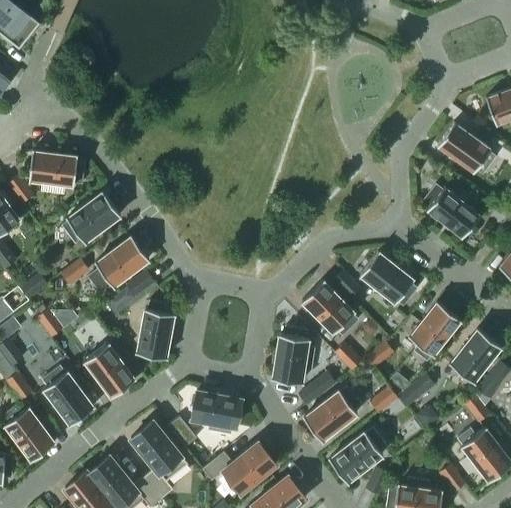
[(39,26),(6,0),(0,0),(0,36),(19,51),(39,26)]
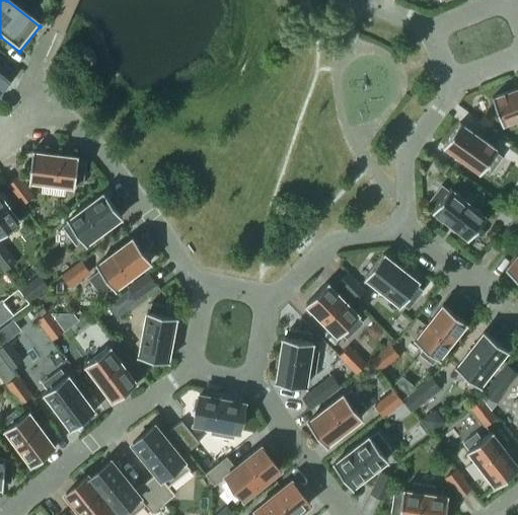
[(0,96),(9,84),(0,76),(0,96)]
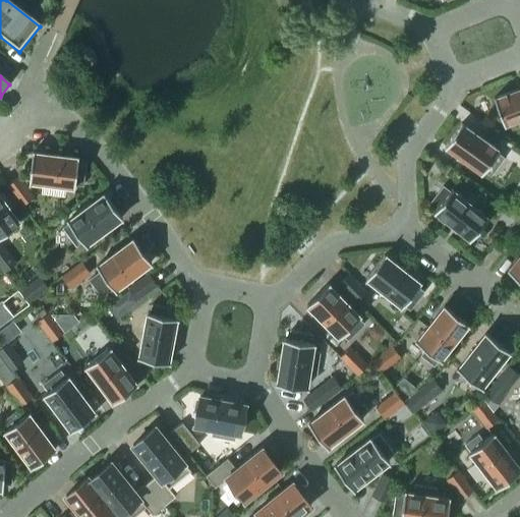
[(519,91),(495,102),(505,128),(519,121),(519,91)]
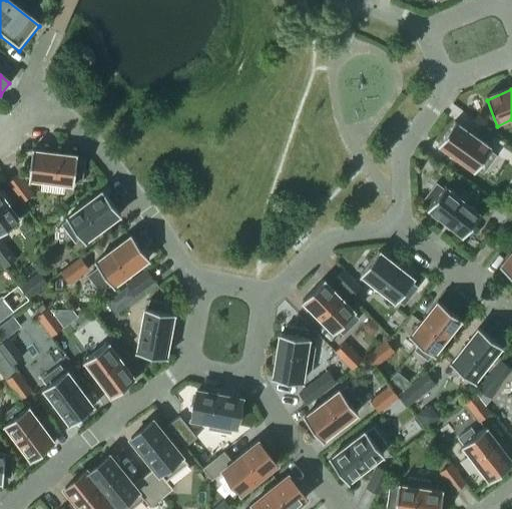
[(492,151),(455,124),(438,147),(475,174),(477,171),(484,175),(496,158),(490,154),(492,151)]
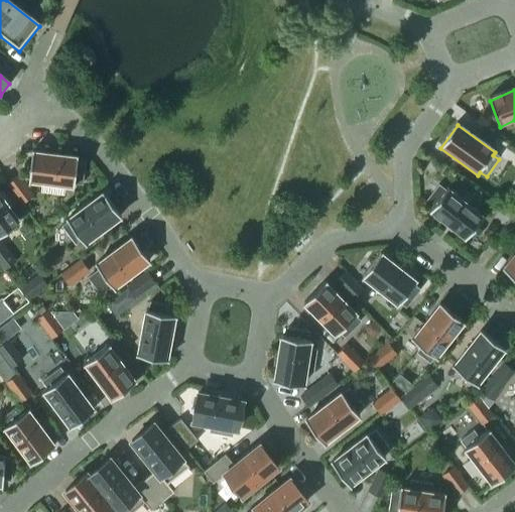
[(33,154),(29,182),(75,188),(75,186),(83,187),(86,165),(78,164),(78,160),(33,154)]
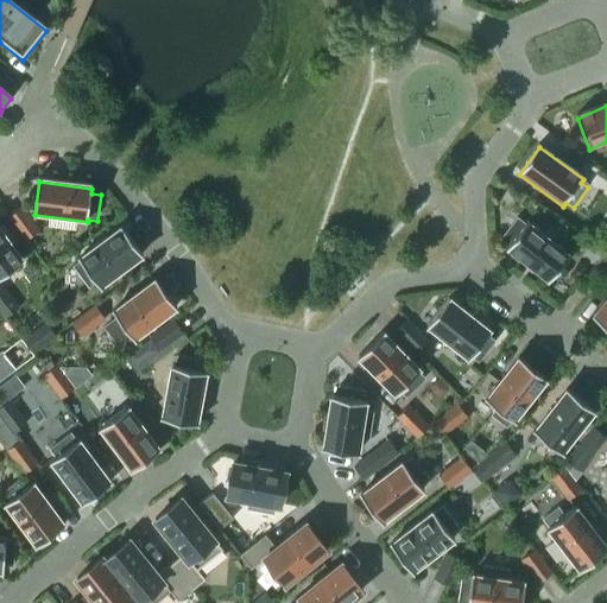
[(21,211),(10,221),(27,243),(39,234),(21,211)]
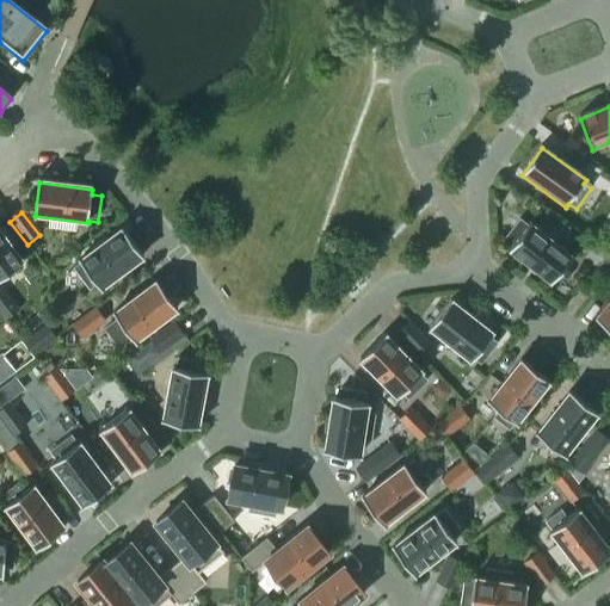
[(573,259),(530,226),(528,228),(521,223),(505,242),(512,248),(510,252),(552,285),(573,259)]
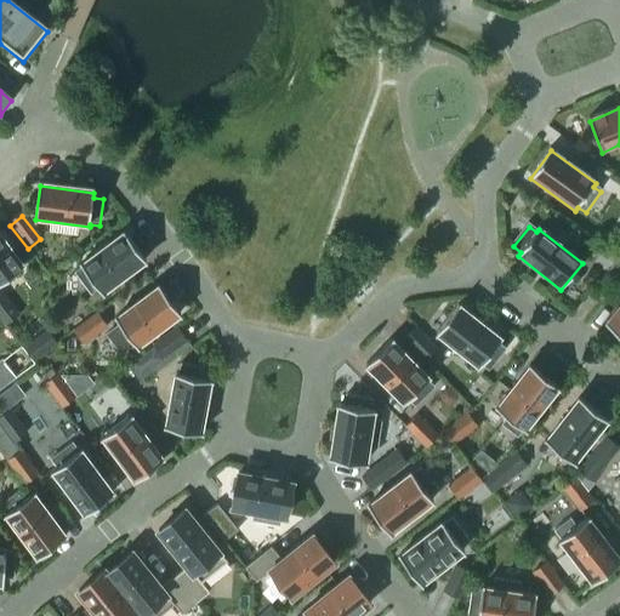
[(83,269),(75,275),(91,297),(100,291),(102,296),(147,263),(125,235),(81,268),(83,269)]
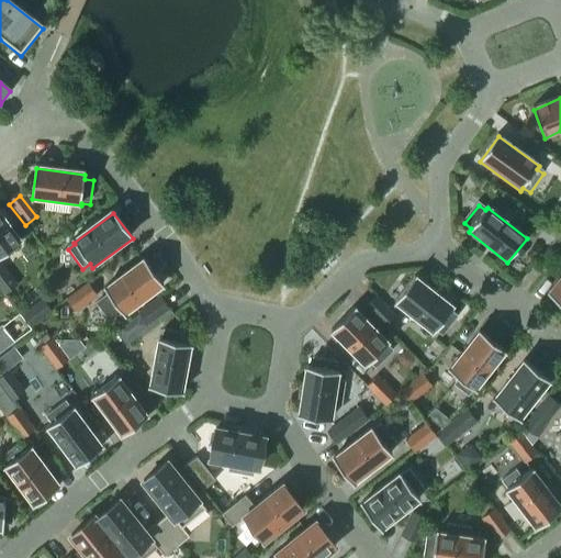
[(0,259),(22,244),(0,214),(0,259)]
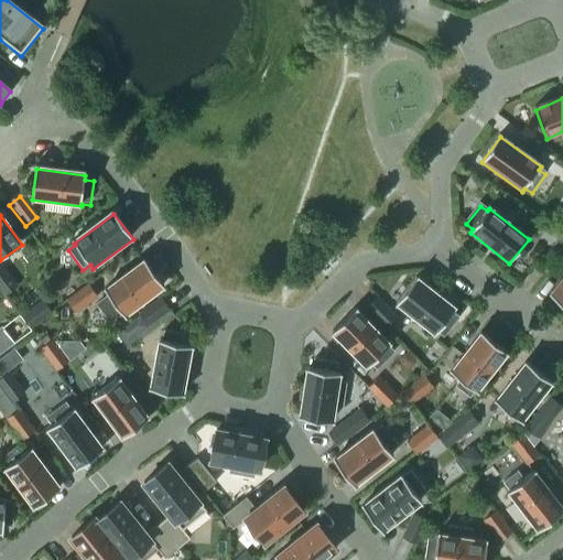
[(164,288),(145,262),(106,292),(109,297),(98,304),(110,321),(121,313),(125,318),(164,288)]
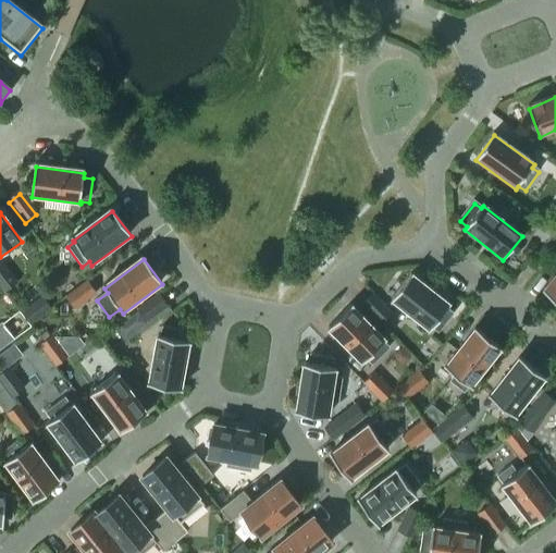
[(1,265),(0,266),(0,285),(7,294),(17,286),(1,265)]
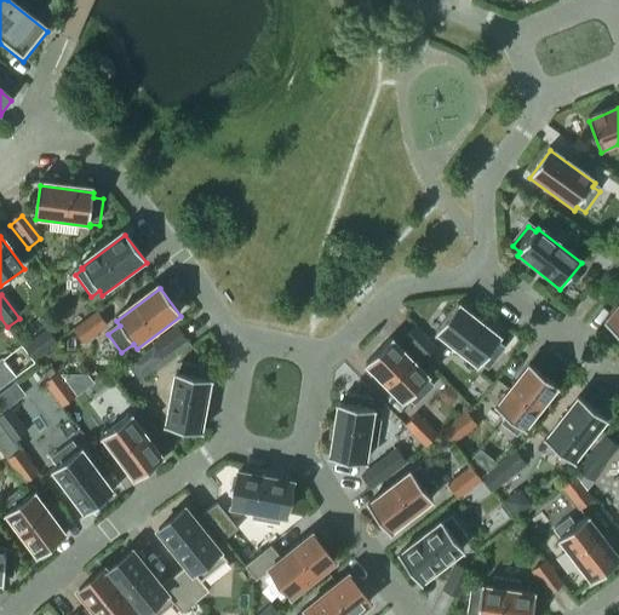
[(618,306),(605,326),(618,335),(618,306)]
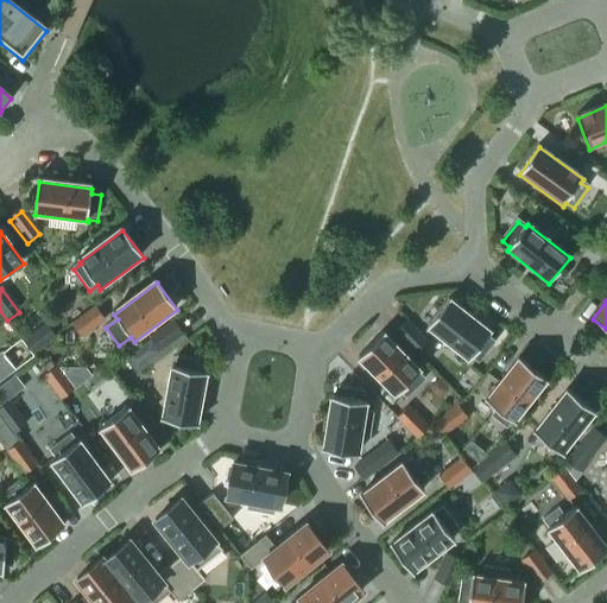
[(470,361),(472,360),(479,366),(495,344),(488,338),(491,335),(449,302),(428,328),(470,361)]
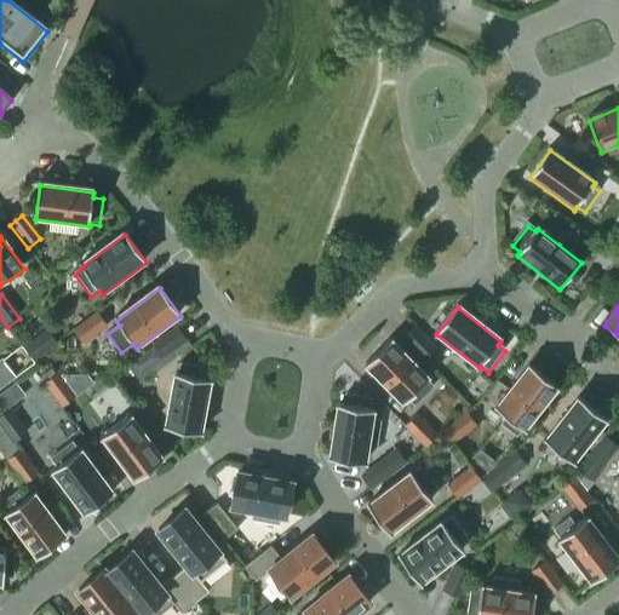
[(98,316),(75,334),(84,346),(108,328),(98,316)]
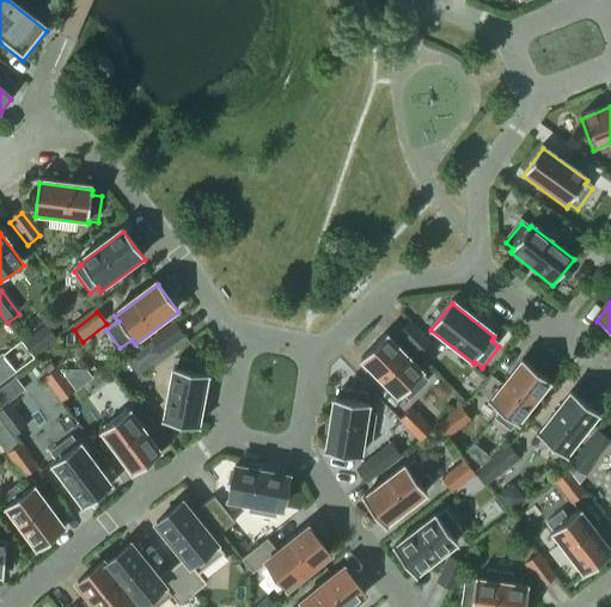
[(184,338),(176,326),(152,343),(162,356),(184,338)]
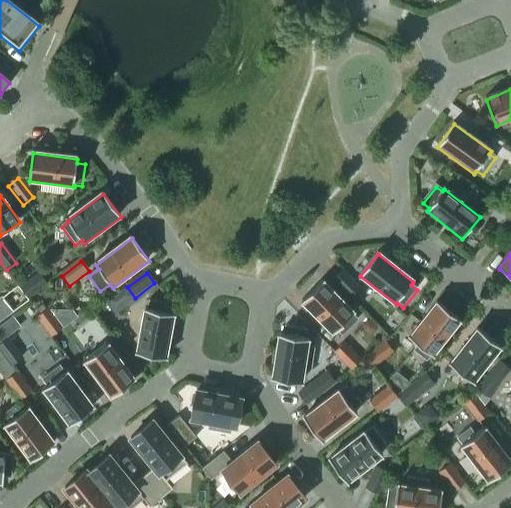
[(351,300),(360,291),(343,273),(334,282),(351,300)]
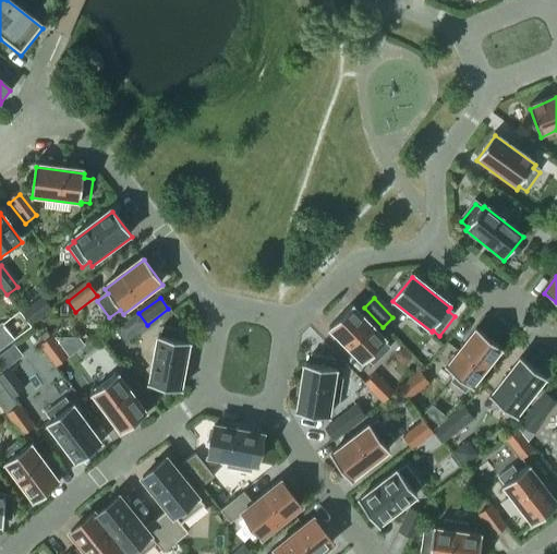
[(44,301),(23,316),(31,327),(52,312),(44,301)]
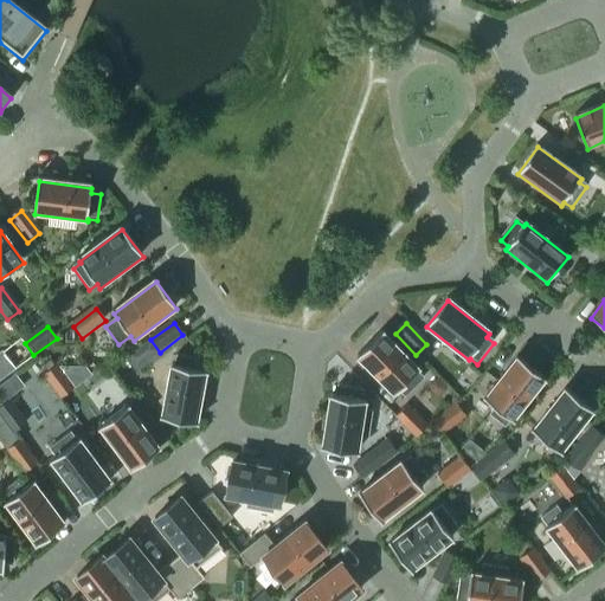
[(424,381),(418,374),(419,373),(381,334),(358,357),(396,396),(399,393),(405,399),(424,381)]
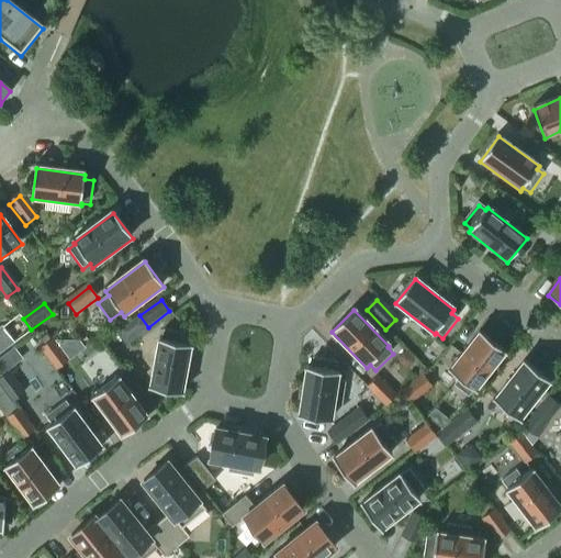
[(163,342),(160,341),(152,390),(182,395),(191,347),(187,346),(188,337),(164,333),(163,342)]
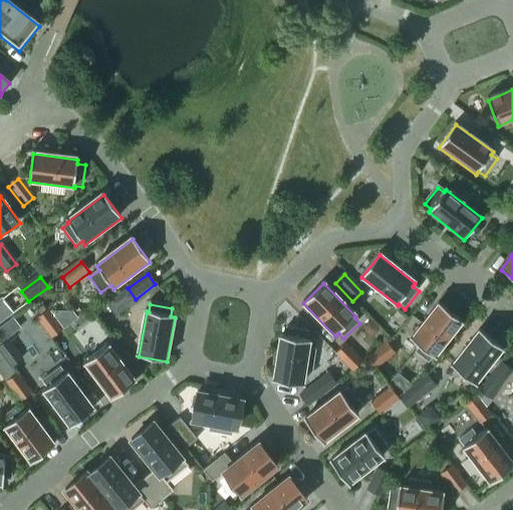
[(429,364),(434,357),(434,358),(462,322),(440,305),(412,340),(421,347),(416,354),(429,364)]
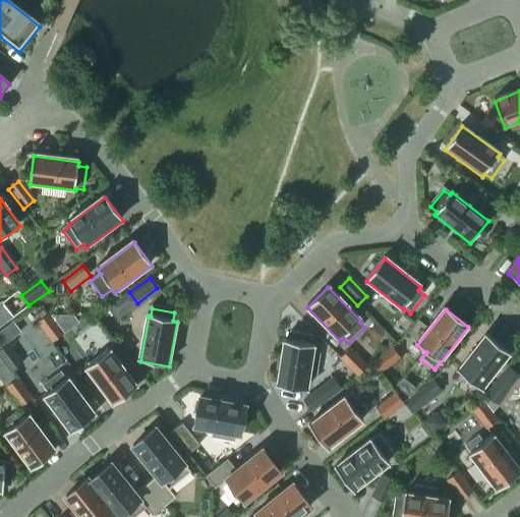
[(63,337),(49,317),(39,325),(53,344),(63,337)]
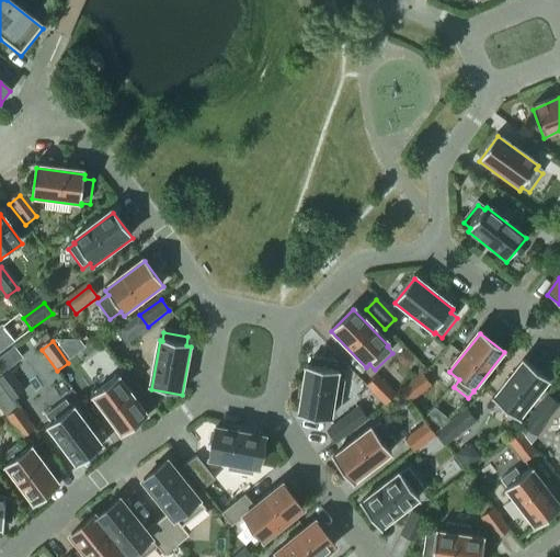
[(336,383),(338,373),(335,373),(336,364),(312,361),(311,368),(307,368),(299,418),(330,422),(332,407),(341,408),(345,384),(336,383)]
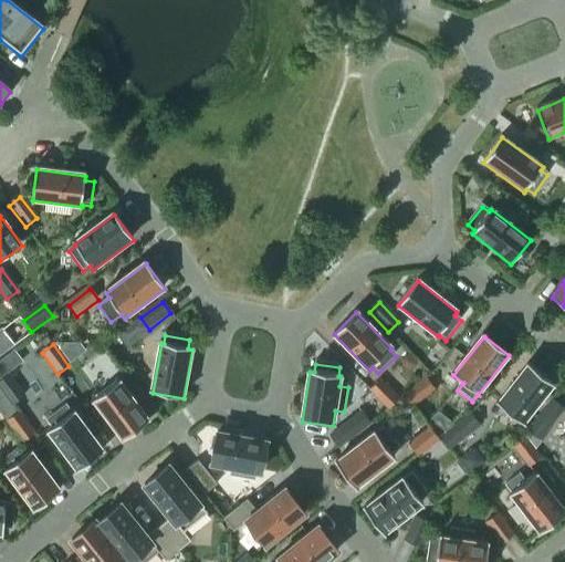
[(498,405),(523,425),(554,385),(529,365),(498,405)]
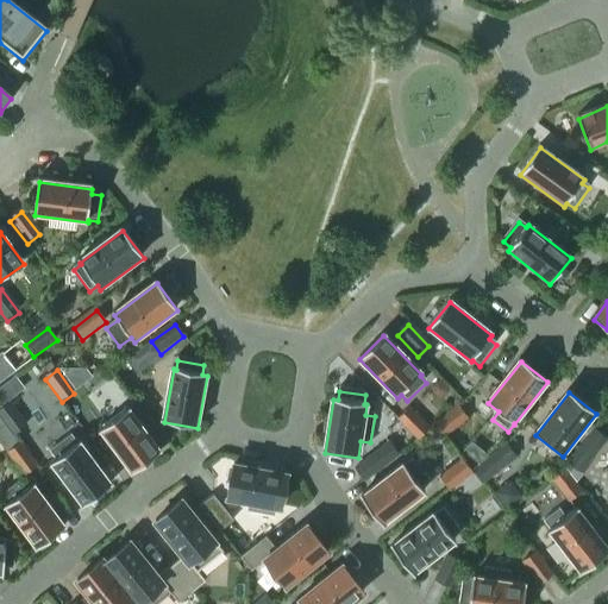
[(26,428),(10,406),(0,411),(0,417),(14,438),(26,428)]
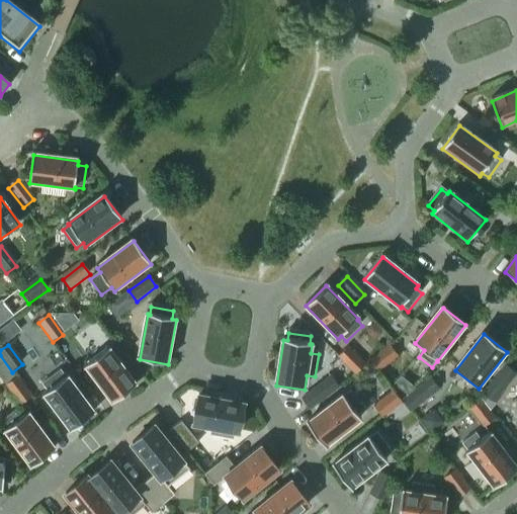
[(398,358),(390,348),(370,362),(378,372),(398,358)]
